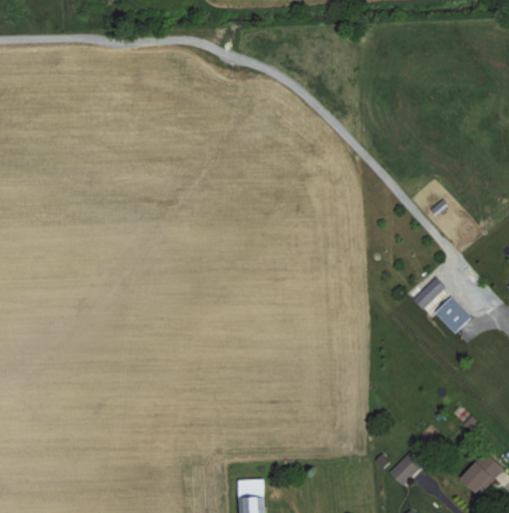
[(444,286),(434,276),(412,298),(422,309),(444,286)]
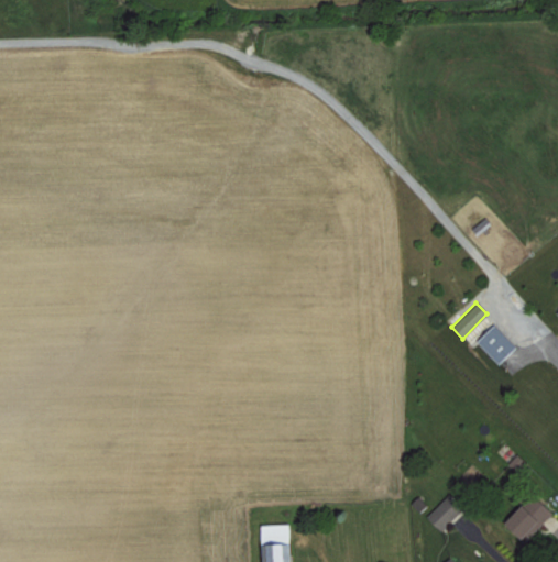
[(516,346),(493,324),(476,342),(499,365),(516,346)]
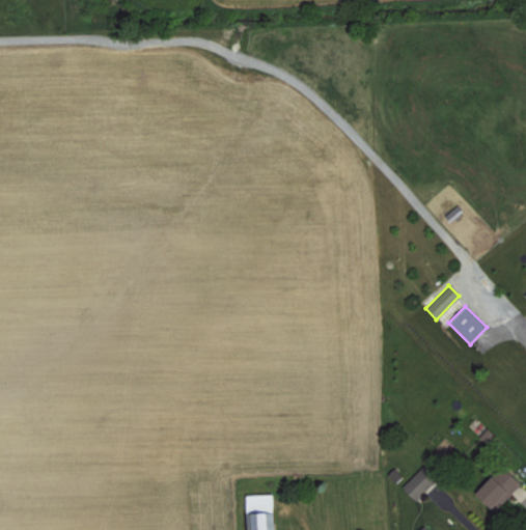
[(476,438),(490,450),(498,440),(485,428),(476,438)]
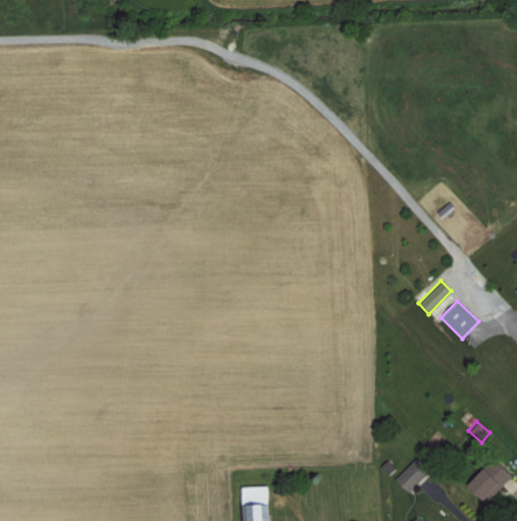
[(394,479),(408,492),(428,470),(414,457),(394,479)]
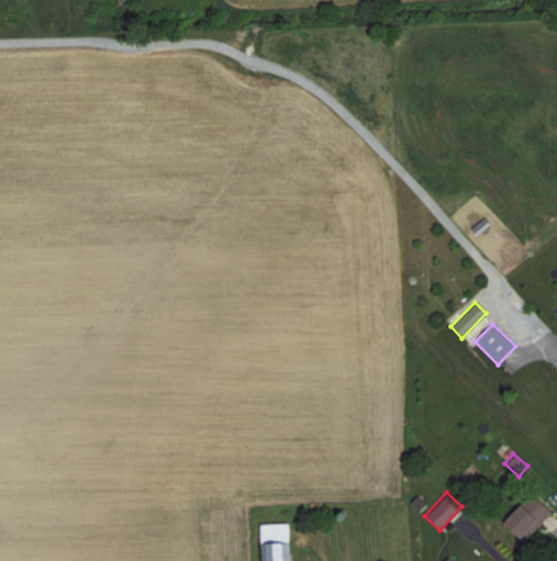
[(521,540),(550,513),(534,495),(504,523),(521,540)]
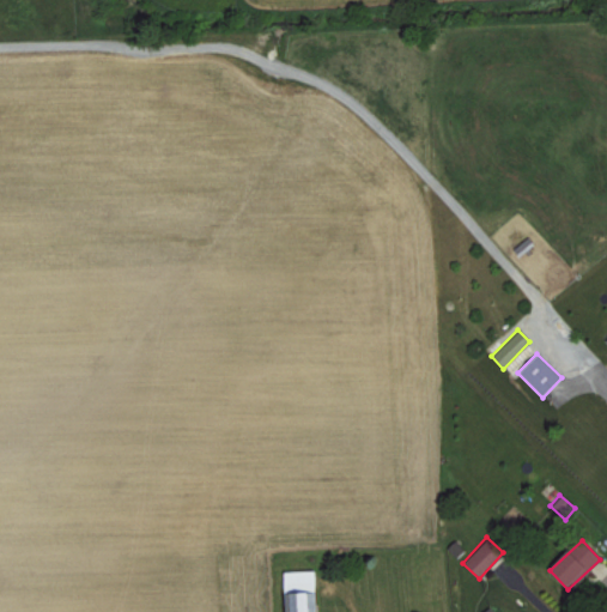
[(316,611),(315,571),(285,571),(286,611),(316,611)]
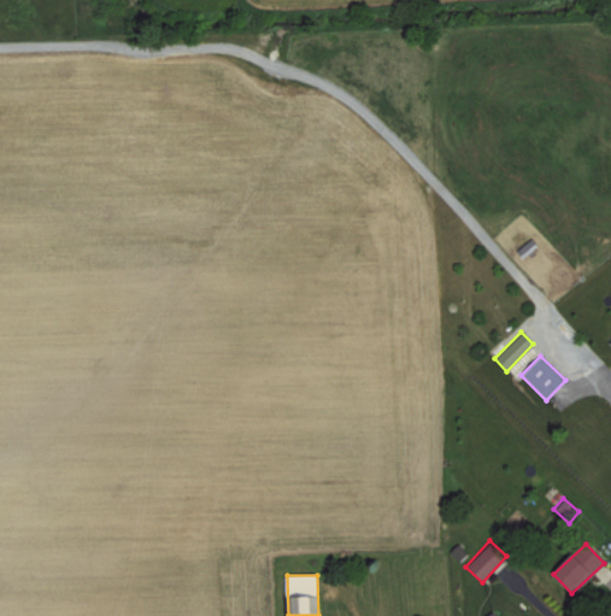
All buildings are outlined.
